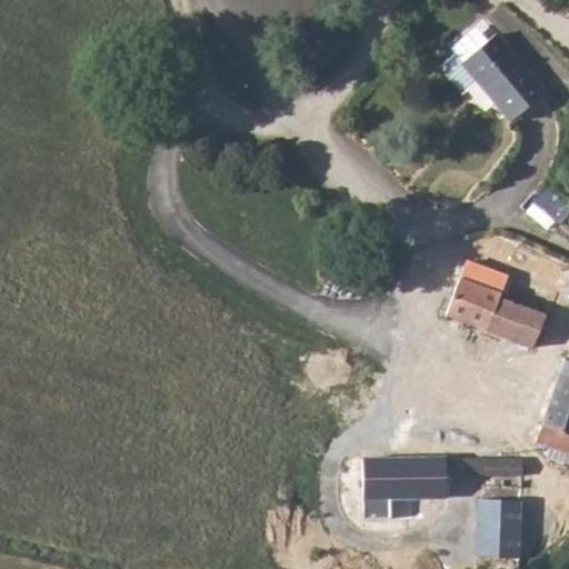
[(462,61),(513,123),(547,96),(496,33),(462,61)]
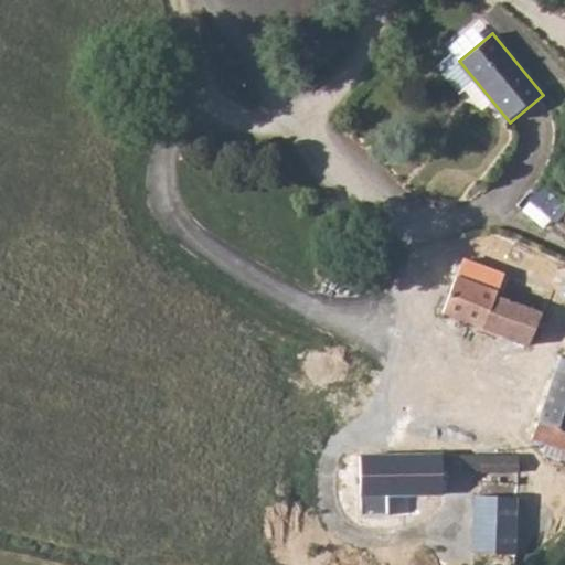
[(564,201),(542,183),(523,209),(546,226),(564,202),(564,201)]
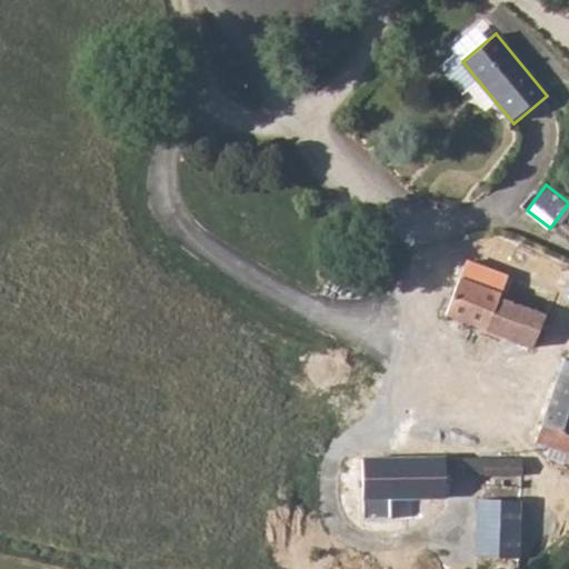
[(568,323),(548,315),(517,302),(525,281),(473,260),(451,313),(558,353),(568,323)]
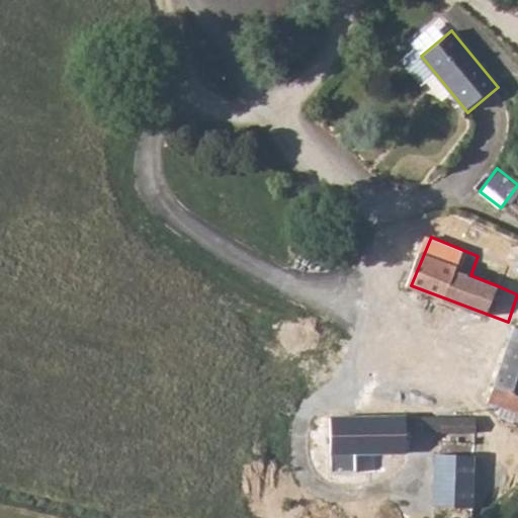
[(470,275),(499,286),(505,267),(478,256),(470,275)]
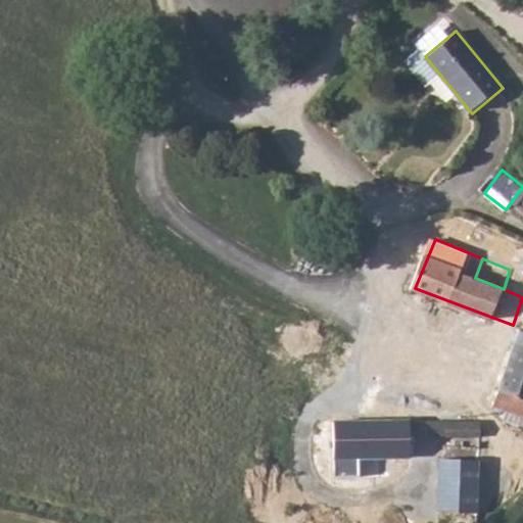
[(509,421),(522,425),(522,316),(510,345),(514,346),(496,403),(511,409),(509,421)]
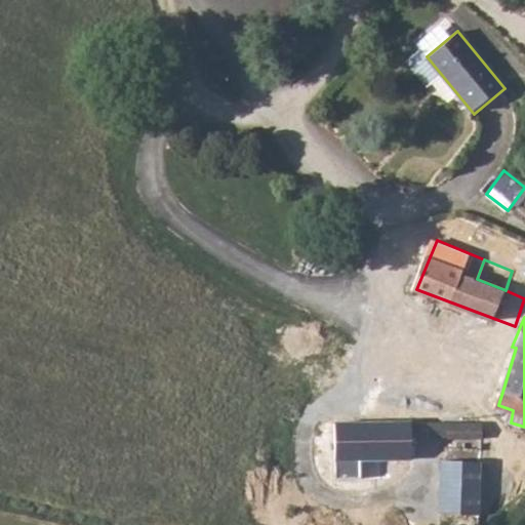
[(488,421),(413,422),(418,435),(488,435),(488,421)]
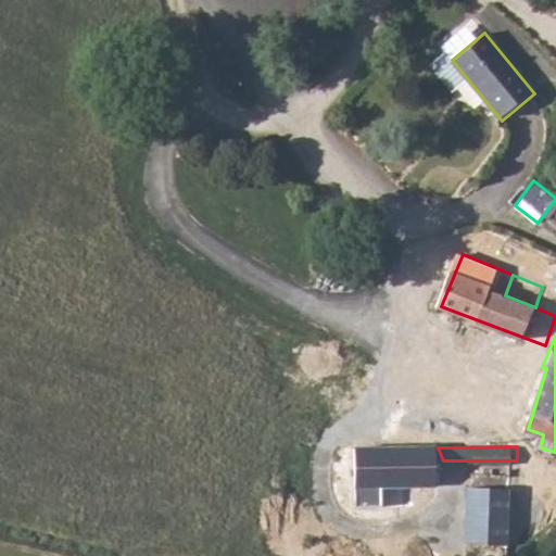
[(356,482),(355,447),(340,447),(341,504),(357,504),(356,482)]
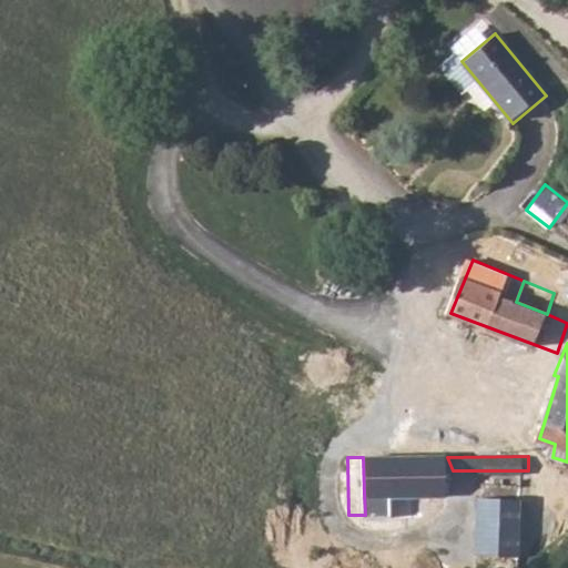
[(447,457),(363,457),(364,493),(423,488),(450,487),(450,470),(453,470),(447,457)]
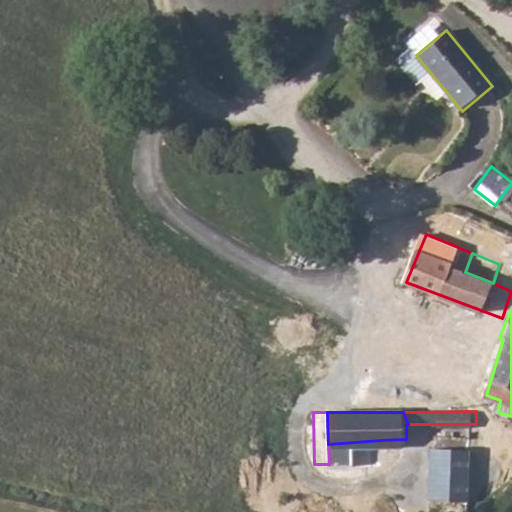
[(381,440),(328,444),(329,464),(335,465),(336,511),(425,511),(426,505),(380,497),(381,440)]
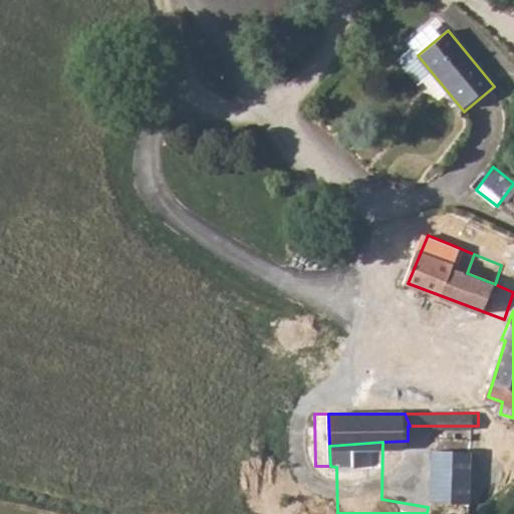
[(438,485),(444,507),(488,497),(482,475),(438,485)]
